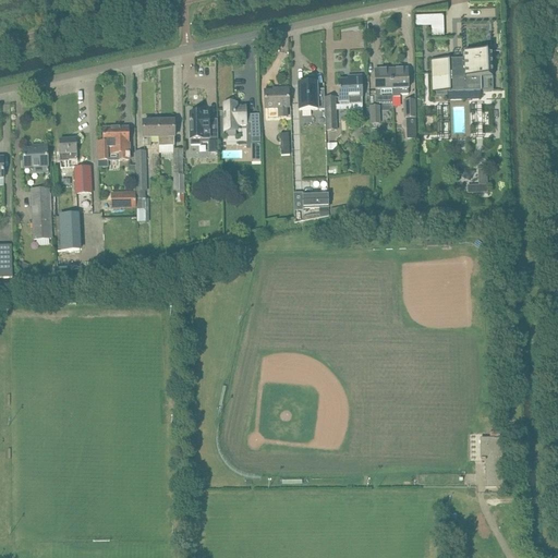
[(431,60),(432,87),(450,87),(450,83),(465,83),(465,92),(494,91),(492,51),(489,51),(488,24),(461,25),(462,52),(462,61),(449,62),(449,59),(431,60)]
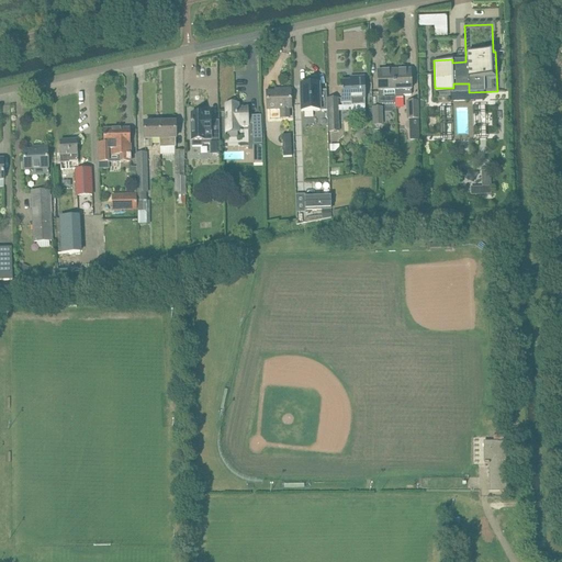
[(258,82),(258,58),(248,57),(247,78),(254,78),(254,82),(258,82)]
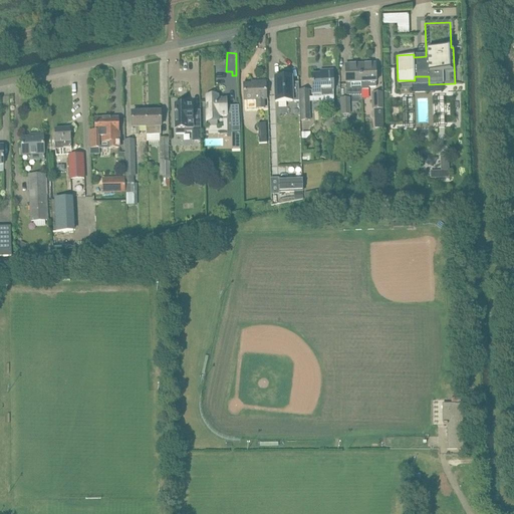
[(360,64),(345,64),(345,90),(346,94),(361,94),(361,89),(366,89),(367,87),(375,87),(375,63),(360,64)]
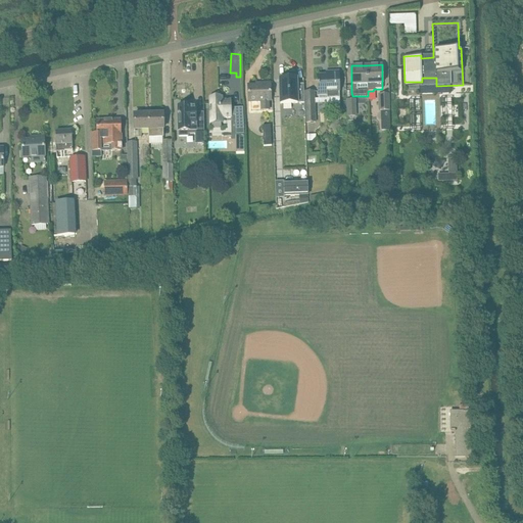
[(326,76),(318,76),(318,84),(318,91),(319,98),(327,97),(330,97),(331,109),(340,109),(339,91),(338,82),(338,72),(328,73),(328,76),(326,76)]
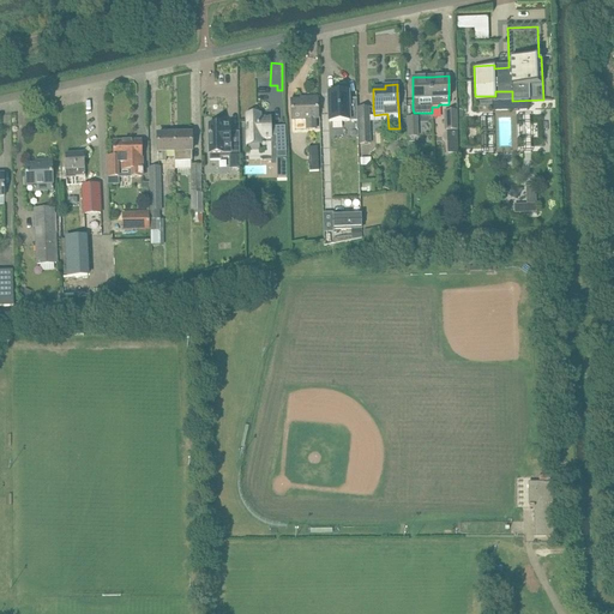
[(327,94),(329,122),(357,121),(356,100),(349,100),(348,92),(341,92),(339,90),(330,90),(330,92),(327,94)]
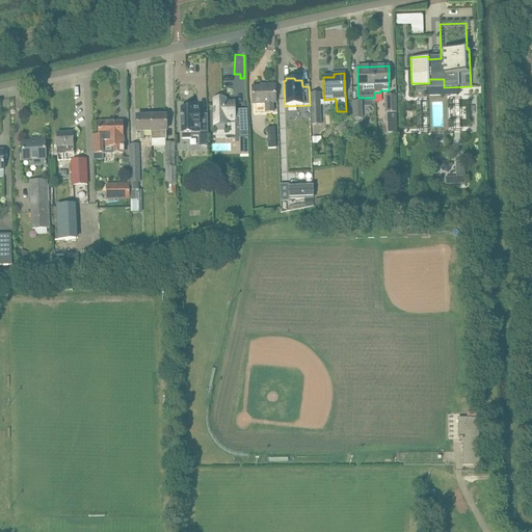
[(274,101),(273,83),(261,84),(261,86),(253,87),(253,104),(265,103),(265,111),(273,111),(272,101),(274,101)]
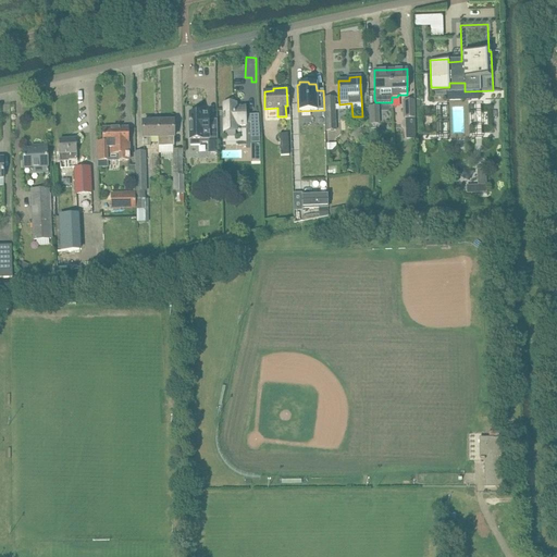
[(336,128),(335,97),(325,97),(325,128),(336,128)]
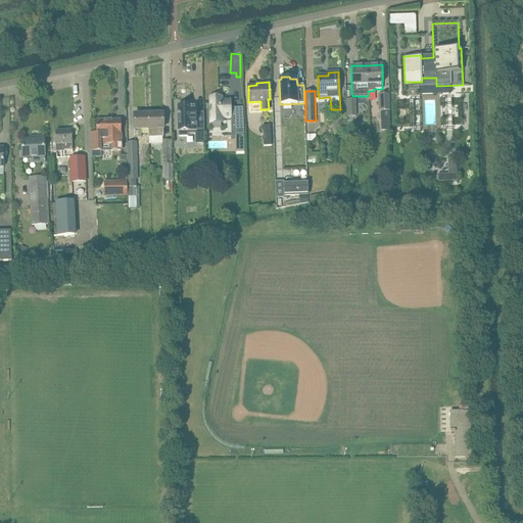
[(222,98),(209,98),(209,121),(223,121),(223,117),(230,117),(230,100),(222,100),(222,98)]
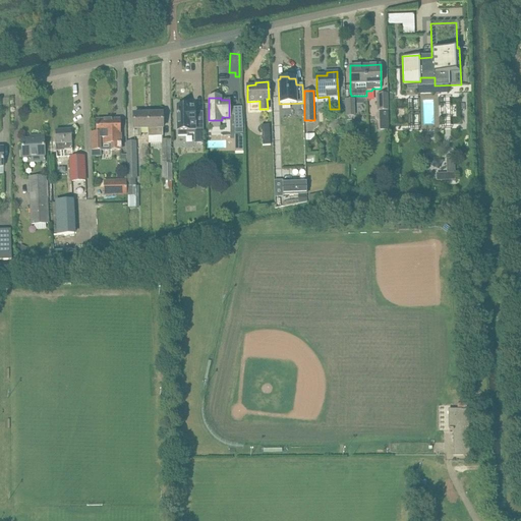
[(388,132),(387,98),(379,98),(380,132),(388,132)]
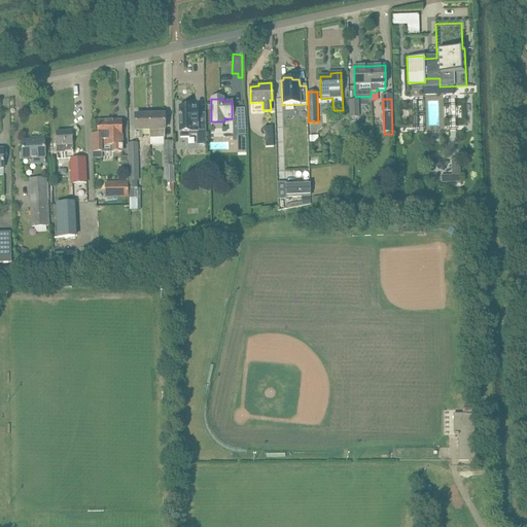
[(206,149),(205,113),(197,114),(197,106),(196,106),(196,108),(191,108),(191,105),(180,106),(180,108),(179,108),(179,133),(180,133),(180,137),(189,137),(188,135),(197,135),(197,145),(205,144),(205,149),(206,149)]
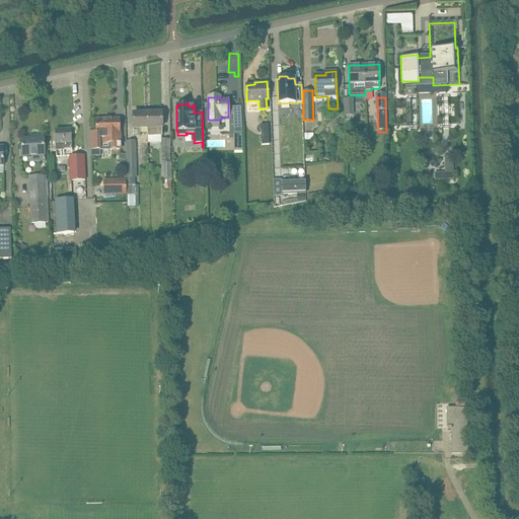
[(241,106),(232,107),(233,122),(233,129),(233,135),(242,135),(242,129),(241,106)]
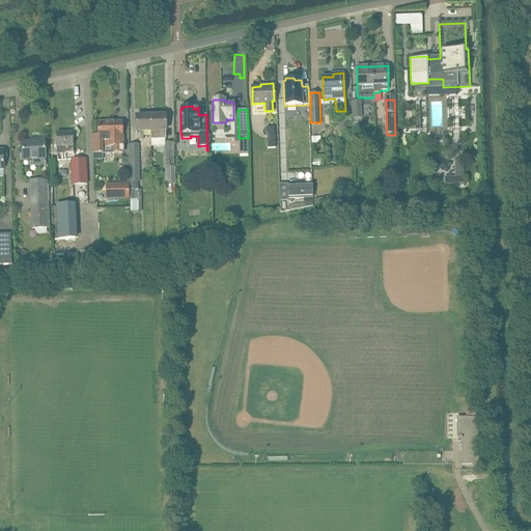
[(150,116),(136,116),(136,127),(137,139),(143,139),(142,132),(151,132),(151,138),(159,138),(166,138),(166,126),(165,115),(150,116)]
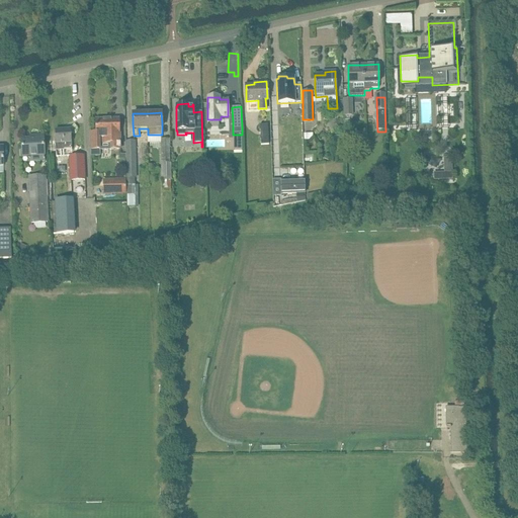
[(119,150),(119,130),(118,119),(95,120),(96,125),(90,126),(91,156),(100,156),(99,150),(119,150)]
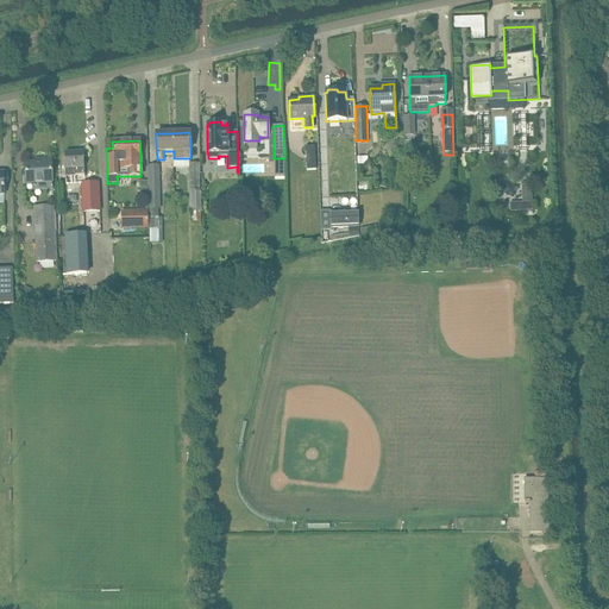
[(314,146),(305,146),(307,170),(316,169),(314,146)]
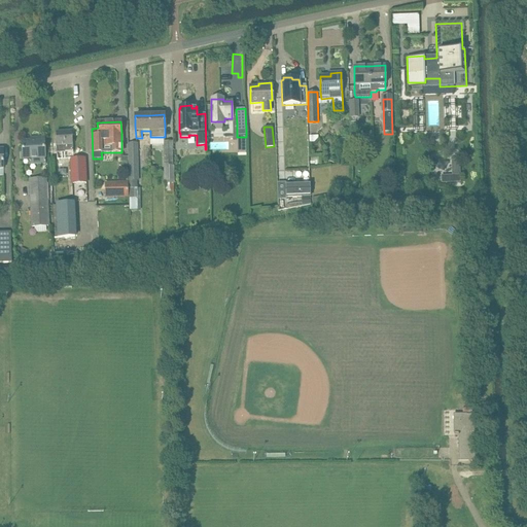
[(72,132),(56,133),(57,143),(57,153),(73,152),(72,142),(72,132)]
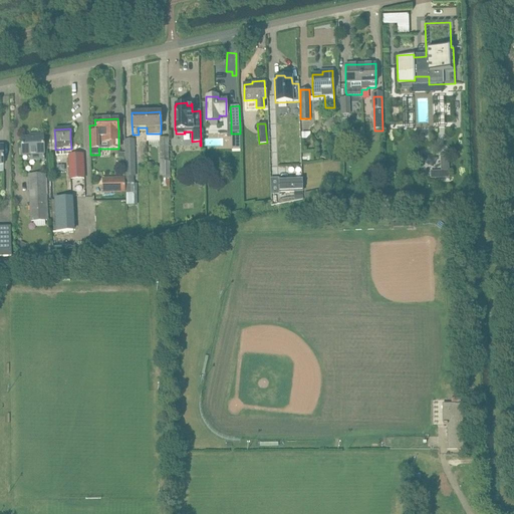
[(21,148),(20,148),(21,155),(30,155),(30,154),(44,153),(43,144),(43,134),(33,135),(33,138),(21,138),(21,148)]
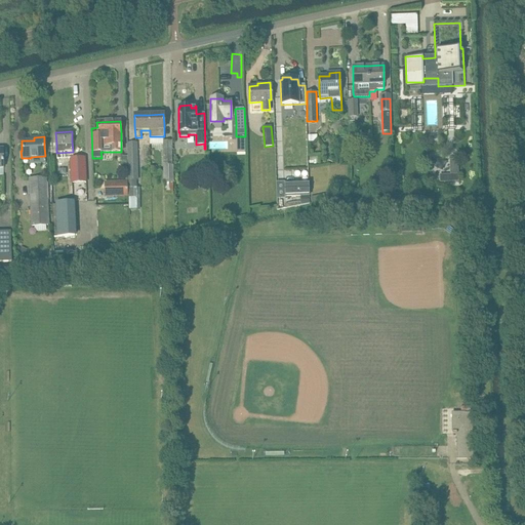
[(173,183),(171,140),(162,142),(164,183),(165,183),(173,183)]
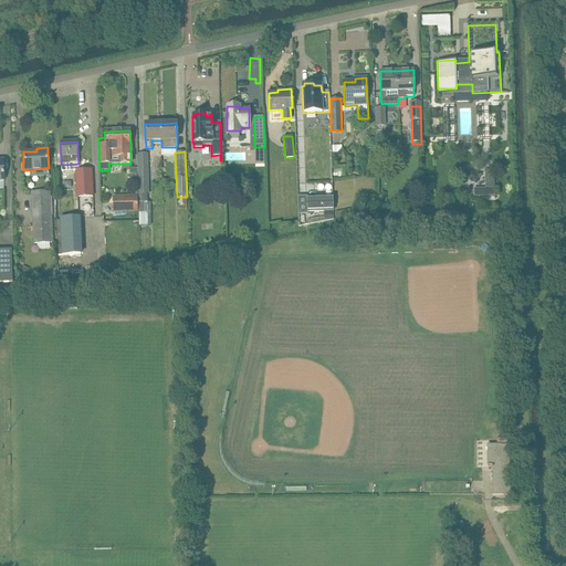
[(138,195),(148,195),(147,154),(137,154),(138,195)]
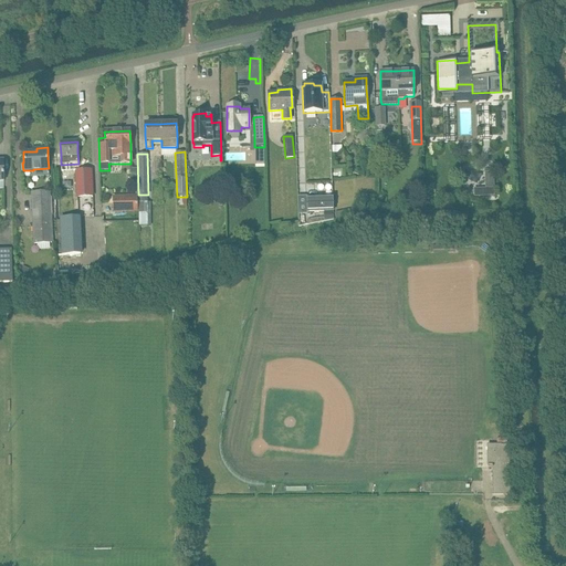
[(79,170),(76,170),(77,197),(93,196),(92,169),(79,170)]
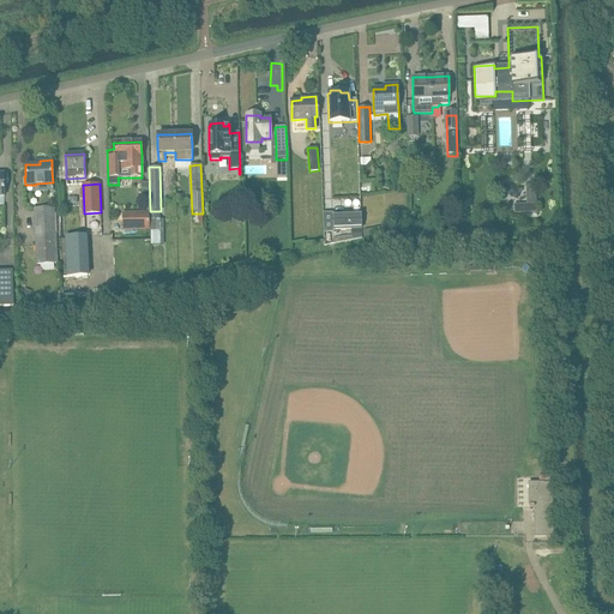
[(58,263),(54,208),(34,209),(36,264),(58,263)]
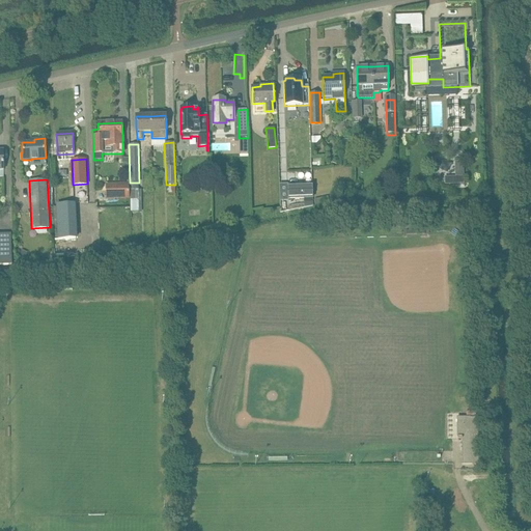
[(175,185),(167,185),(167,194),(175,194),(175,185)]
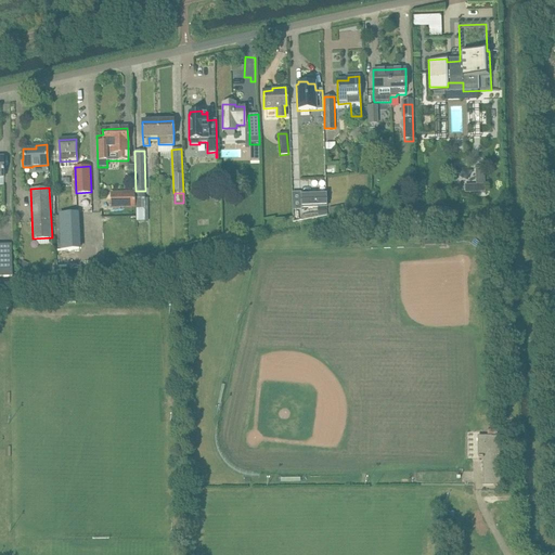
[(111,195),(111,206),(134,205),(134,194),(111,195)]
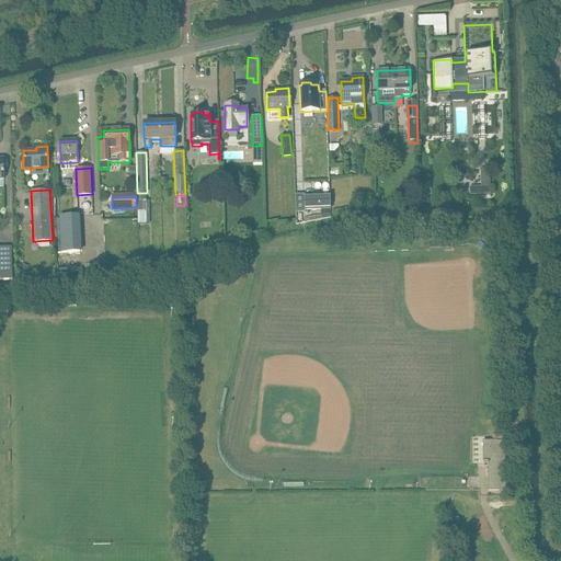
[(305,209),(330,208),(330,196),(304,196),(305,209)]
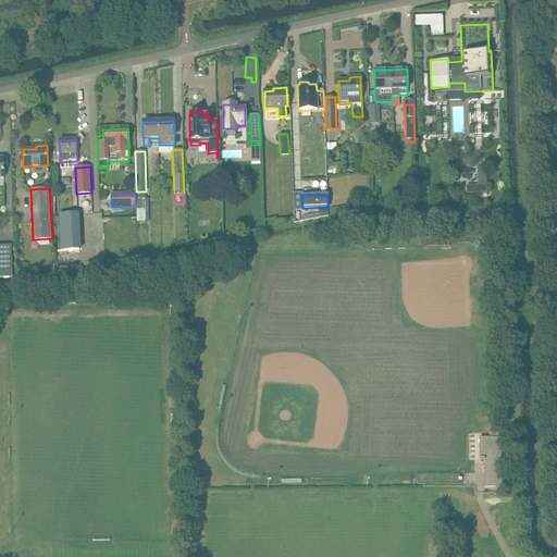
[(137,210),(149,210),(149,198),(136,198),(136,210),(137,210)]
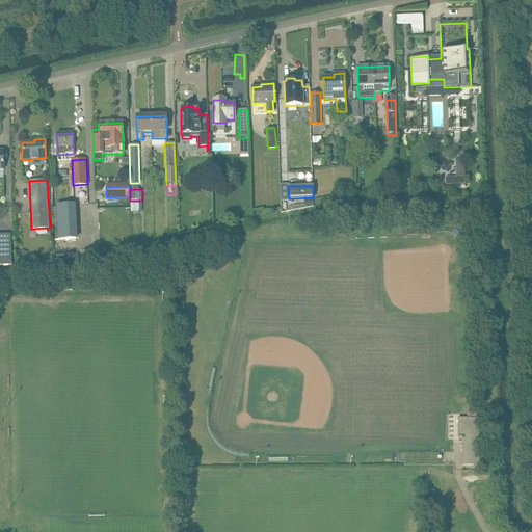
[(143,212),(143,201),(142,201),(131,201),(131,212),(143,212)]
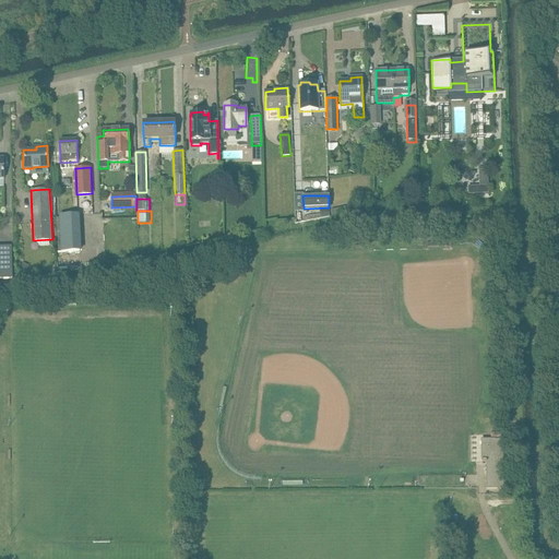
[(103,213),(103,224),(114,224),(114,213),(103,213)]
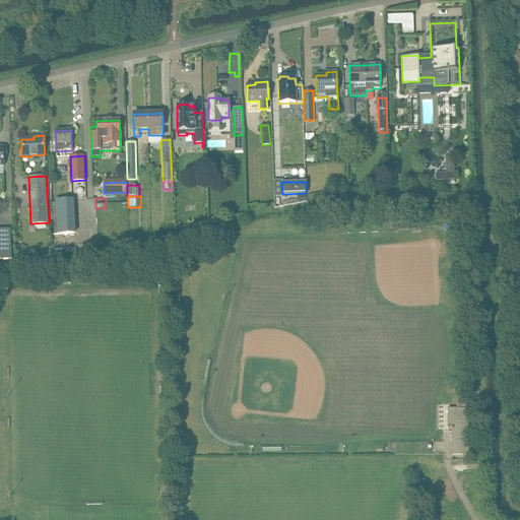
[(74,201),(55,202),(57,237),(76,236),(74,201)]
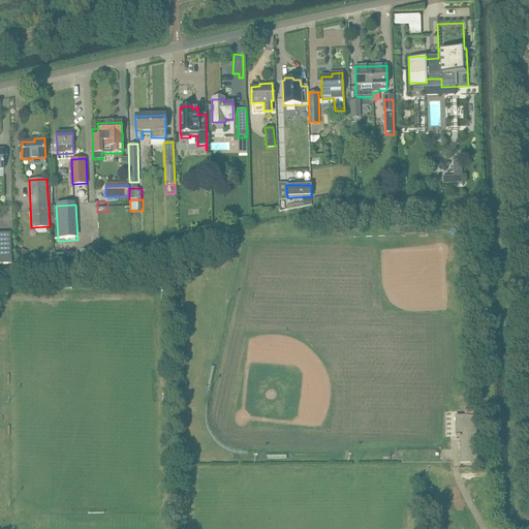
[(0,263),(11,263),(10,234),(0,234),(0,263)]
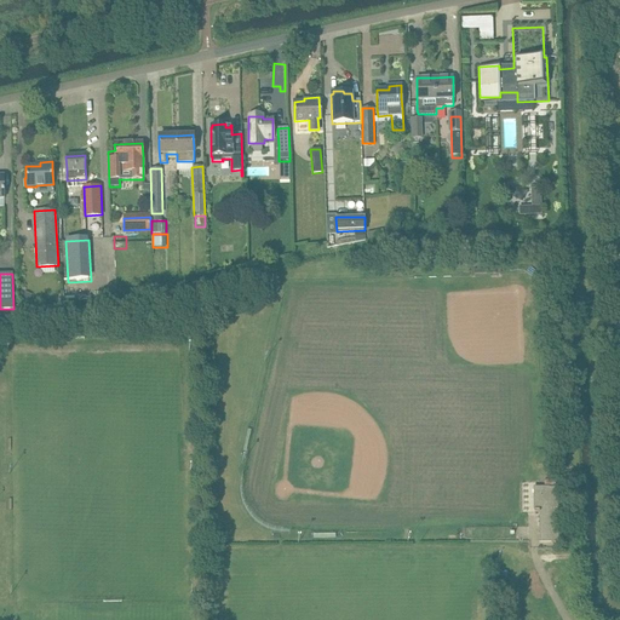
[(22,298),(28,302),(32,294),(24,292),(22,298)]
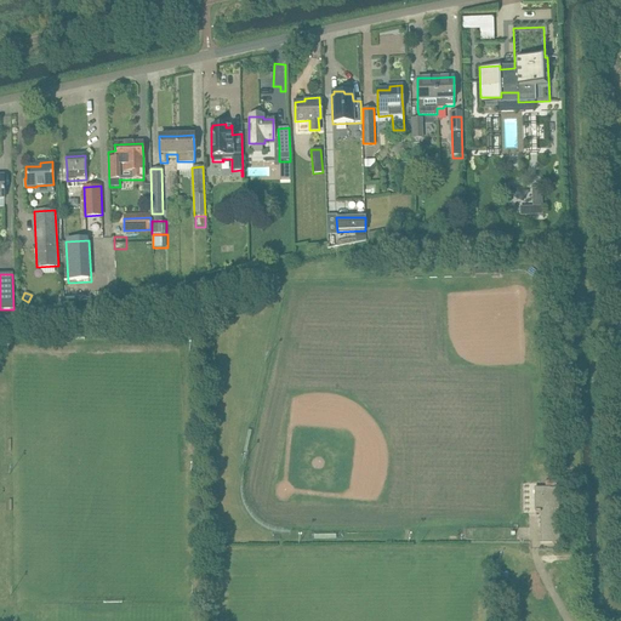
[(534,510),(535,510),(535,513),(540,513),(541,543),(560,543),(559,489),(550,489),(550,486),(534,486),(534,510)]
